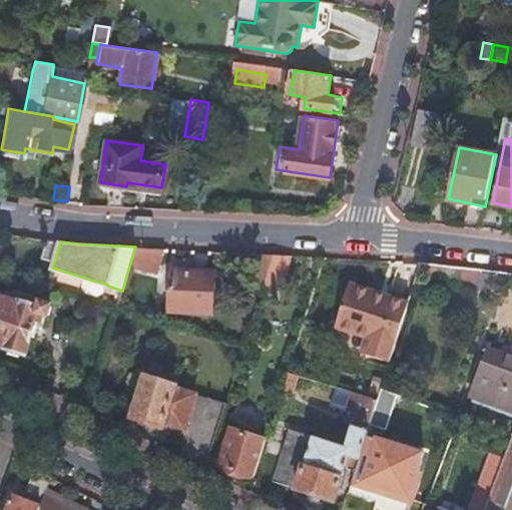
[(163,248),(135,246),(130,263),(159,270),(163,248)]
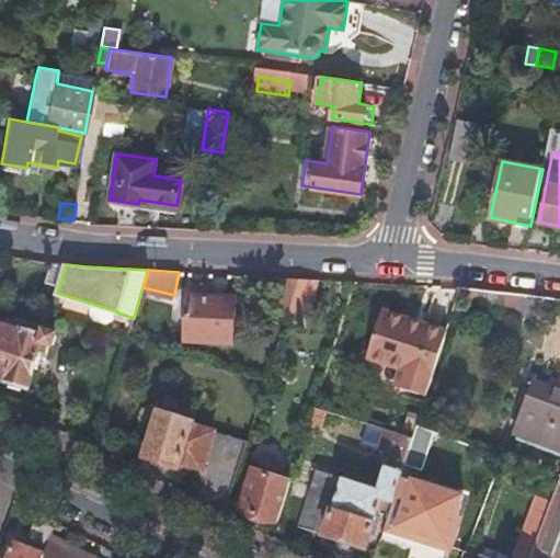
[(298,279),(288,311),(306,317),(318,279),(298,279)]
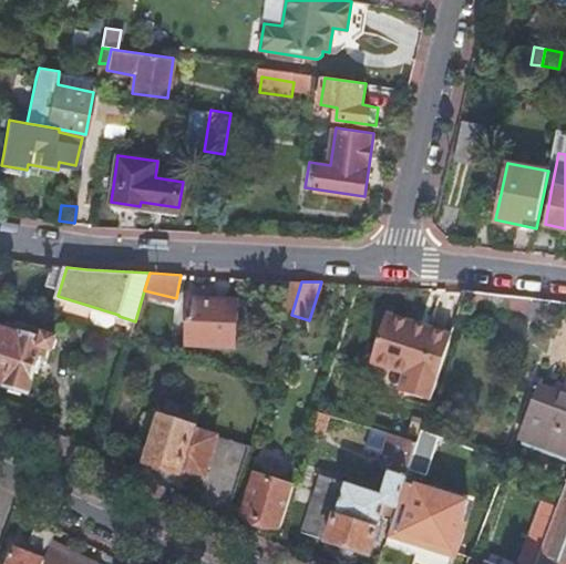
[(237,301),(189,299),(187,344),(235,345),(237,301)]
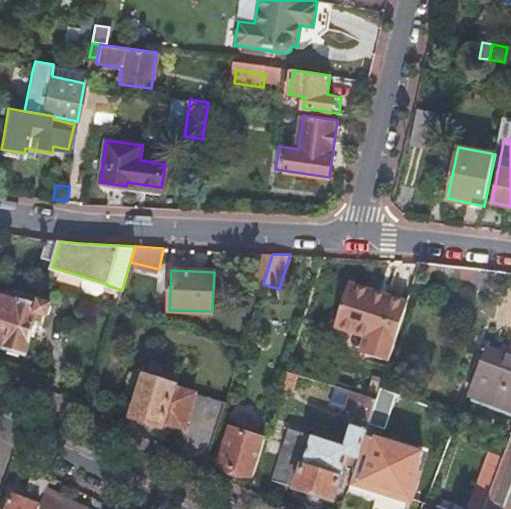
[(389,360),(408,301),(379,291),(349,282),(338,315),(344,328),(365,335),(360,351),(366,352),(389,360)]
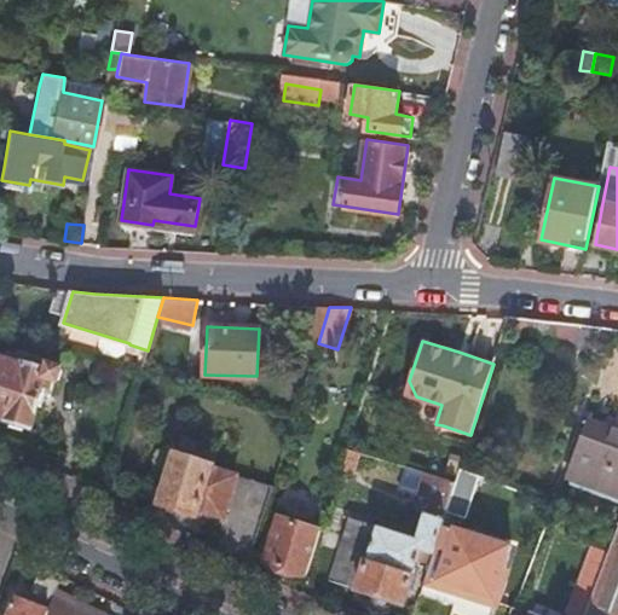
[(0,418),(32,428),(47,378),(55,381),(59,378),(62,370),(59,366),(52,364),(48,365),(46,369),(22,361),(22,363),(0,355),(0,418)]
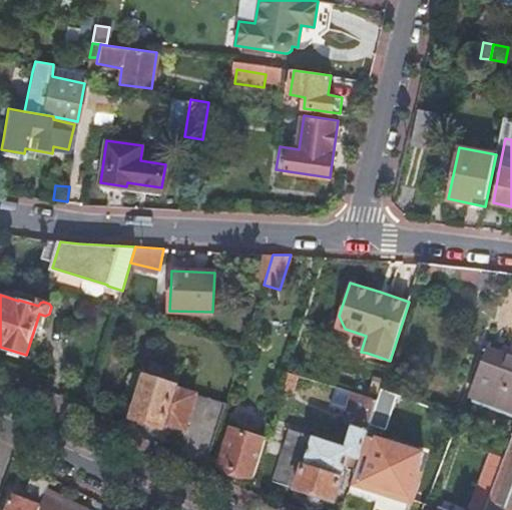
[(511,358),(487,348),(471,392),(511,408),(511,358)]
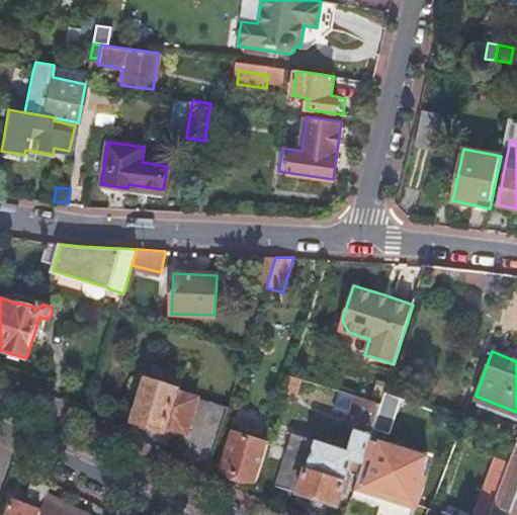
[(197,397),(148,381),(135,420),(165,431),(166,426),(186,432),(197,397)]
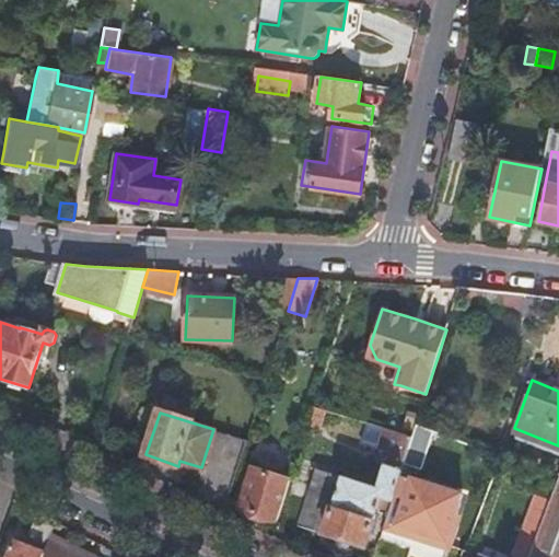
[(411,436),(383,426),(377,444),(388,449),(385,464),(383,464),(375,485),(315,466),(297,523),(365,546),(377,508),(383,510),(387,500),(391,501),(411,436)]
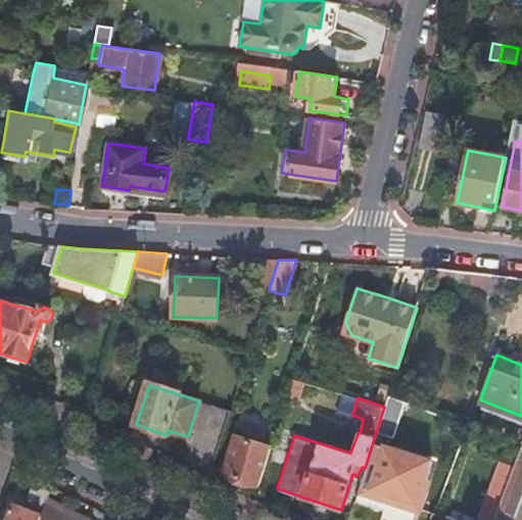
[(345,450),(349,430),(332,426),(327,444),(345,450)]
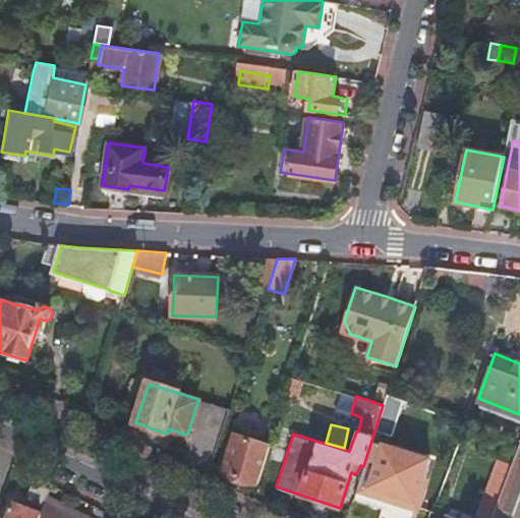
[(222,472),(257,483),(270,446),(234,435),(222,472)]
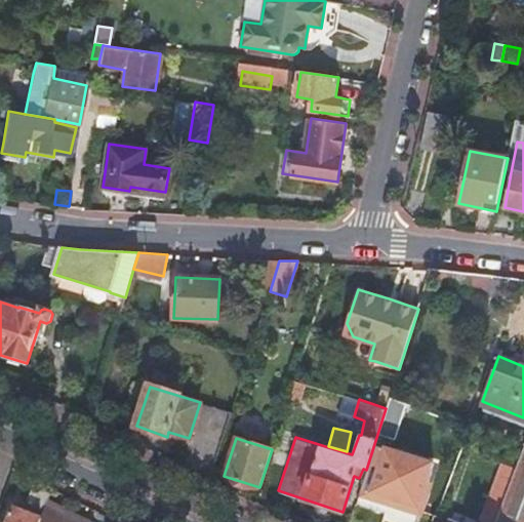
[(433,463),(389,448),(376,486),(419,500),(433,463)]
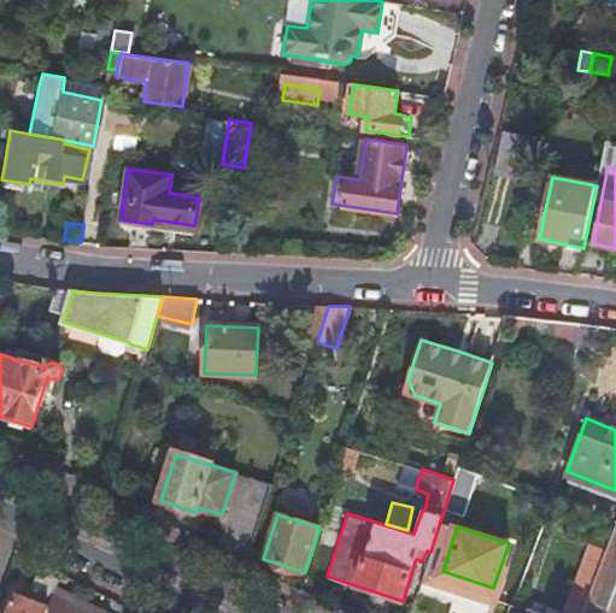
[(615,529),(611,541),(610,544),(608,549),(582,612),(615,612),(615,529)]
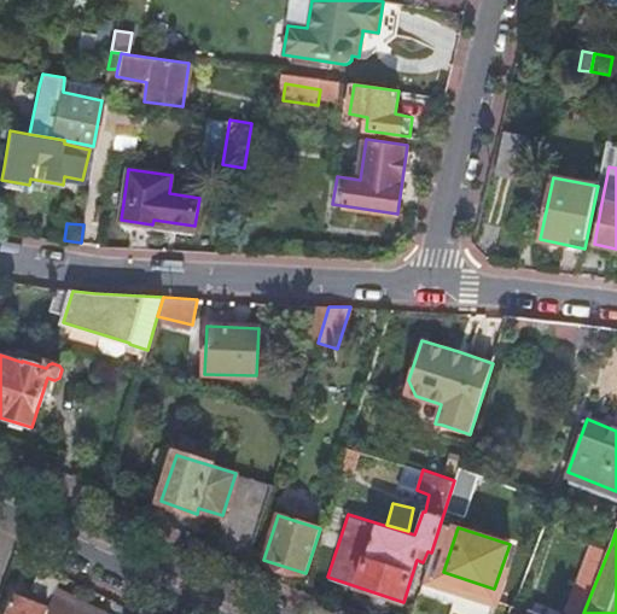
[(583,613),(609,550),(593,544),(564,612),(568,613),(533,613),(527,612),(525,613),(583,613)]
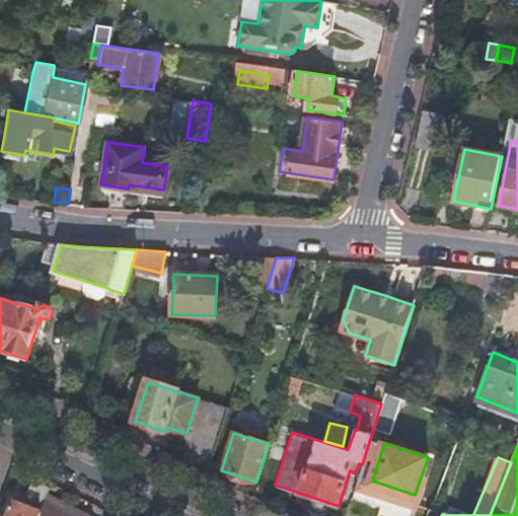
[(53,483),(38,474),(30,491),(47,498),(49,494),(53,483)]
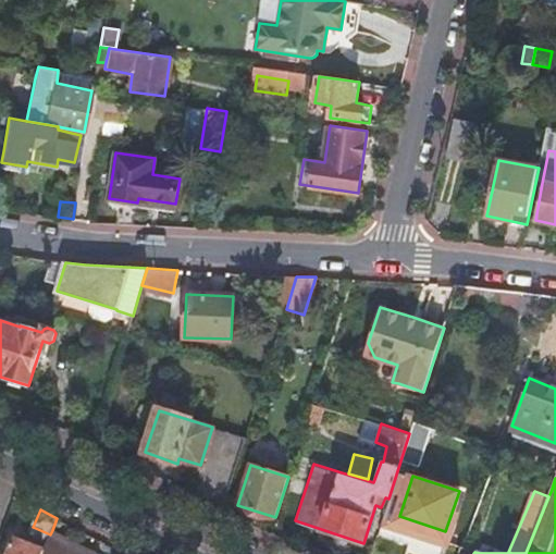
[(99,553),(52,530),(50,534),(49,538),(81,553),(99,553)]
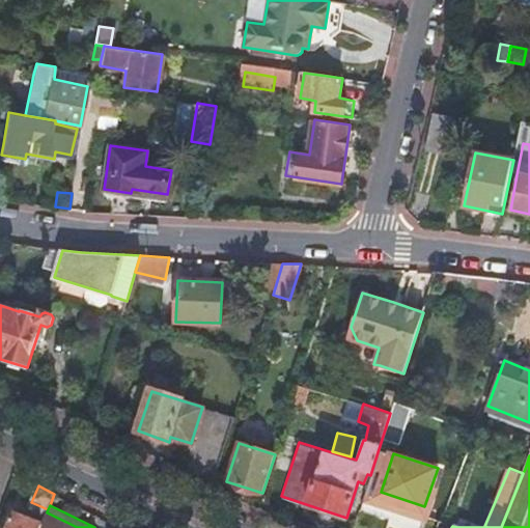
[(77,527),(47,512),(43,524),(40,527),(77,527)]
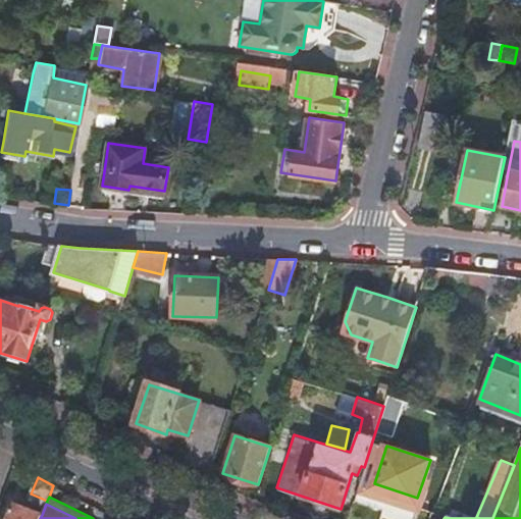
[(40,518),(42,515),(13,505),(7,518),(40,518)]
